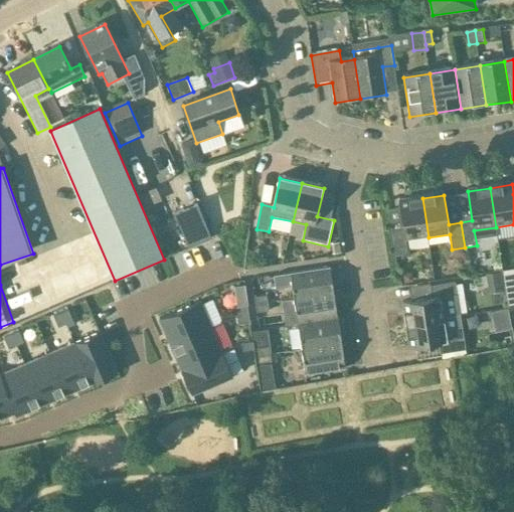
[(406,241),(429,237),(422,198),(399,201),(404,231),(392,232),(396,259),(408,257),(406,241)]
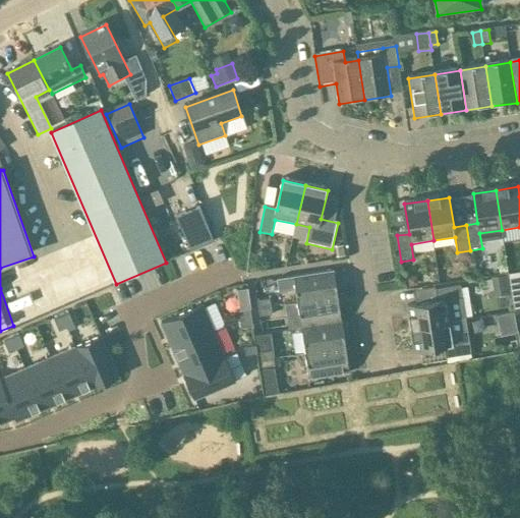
[(216,243),(199,207),(176,217),(184,234),(175,238),(181,251),(189,248),(191,254),(216,243)]
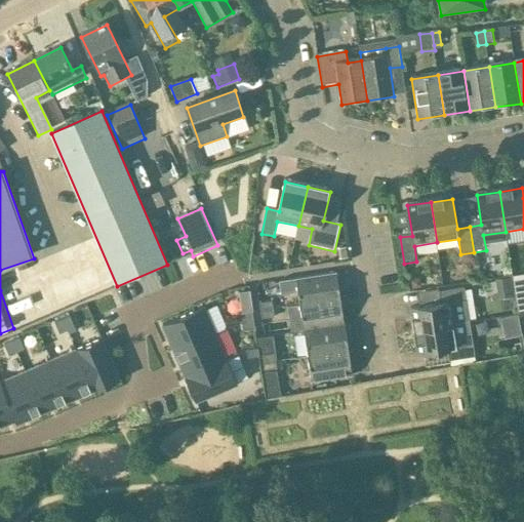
[(349,259),(347,248),(338,249),(339,261),(349,259)]
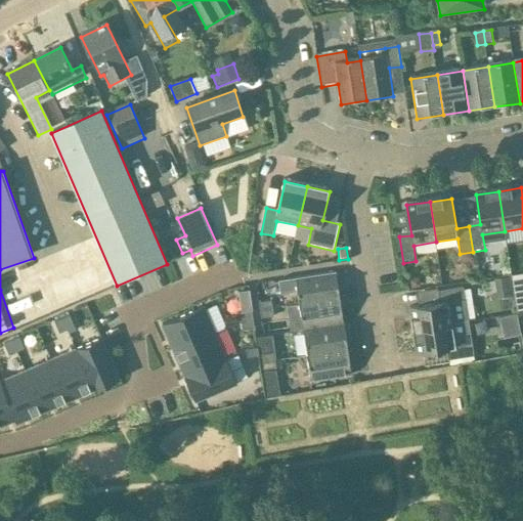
[(337,273),(280,283),(280,288),(297,285),(300,306),(341,300),(337,273)]
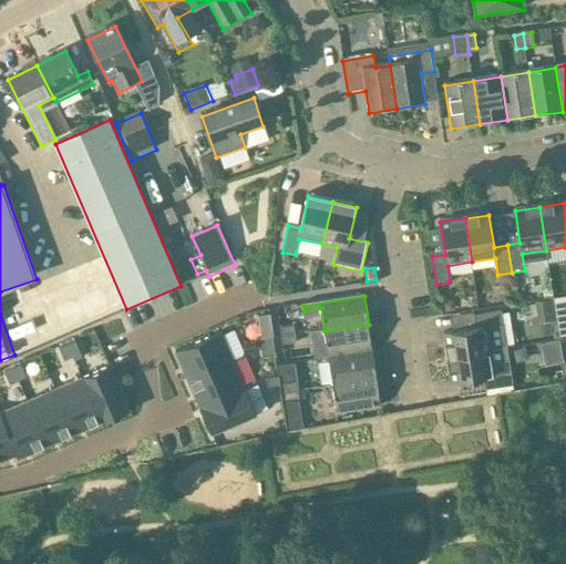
[(502,313),(474,317),(476,330),(444,335),(448,359),(492,352),(487,329),(504,326),(502,313)]
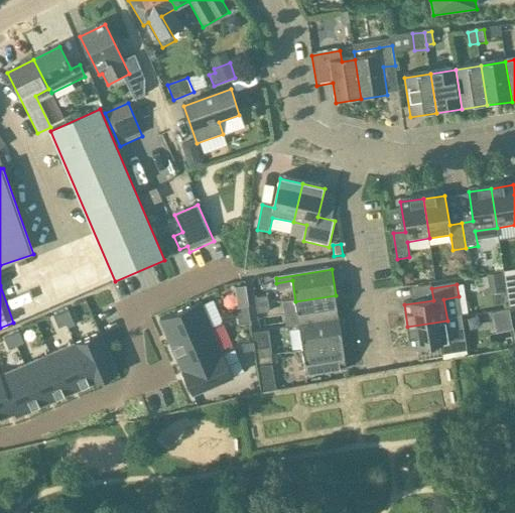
[(295,301),(299,328),(339,321),(336,295),(295,301)]
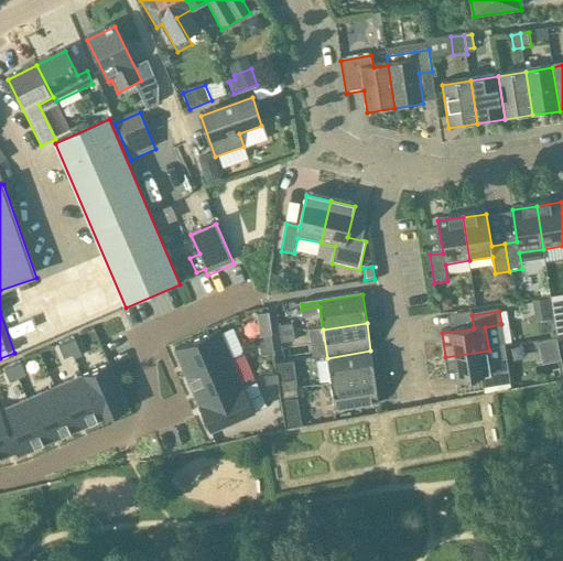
[(280,327),(281,335),(294,334),(293,325),(280,327)]
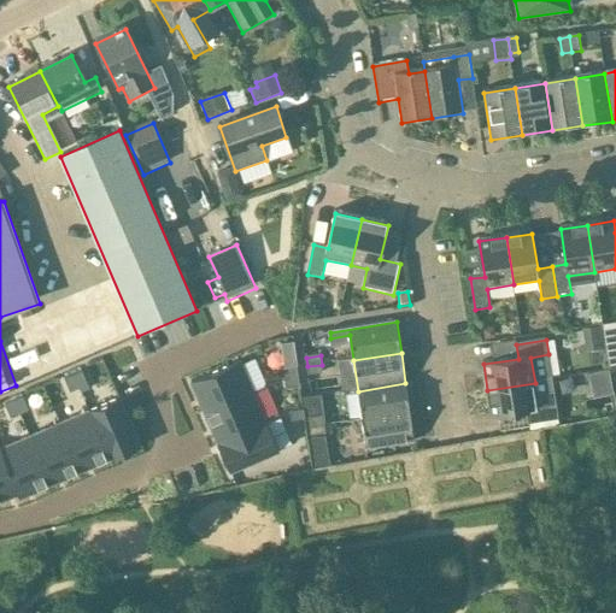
[(205,414),(254,394),(241,363),(192,384),(205,414)]
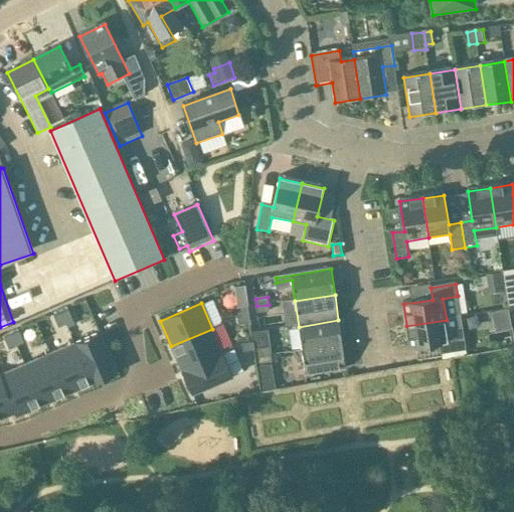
[(270,313),(269,305),(257,306),(258,314),(270,313)]
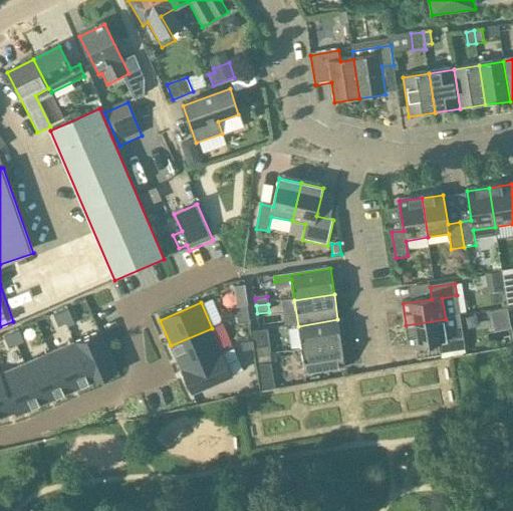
[(248,307),(236,309),(237,317),(249,315),(248,307)]
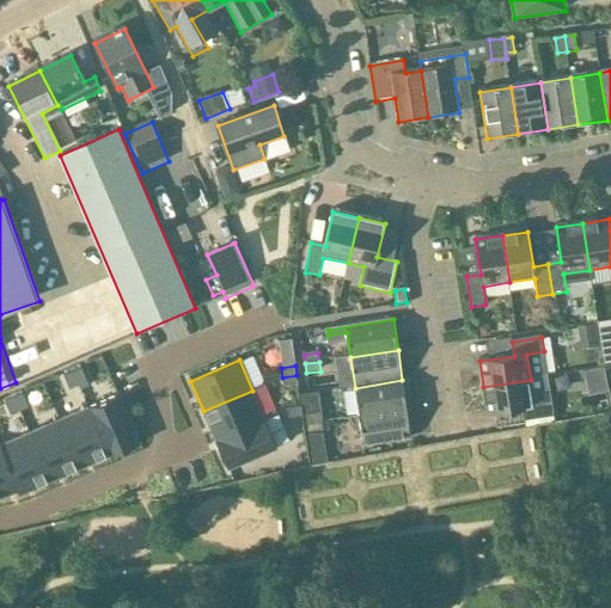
[(83,370),(73,374),(79,387),(87,384),(83,370)]
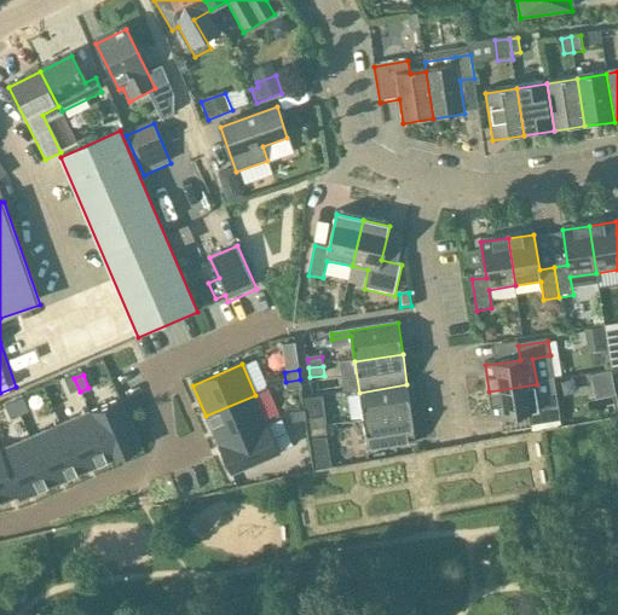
[(74,378),(65,382),(71,396),(80,392),(74,378)]
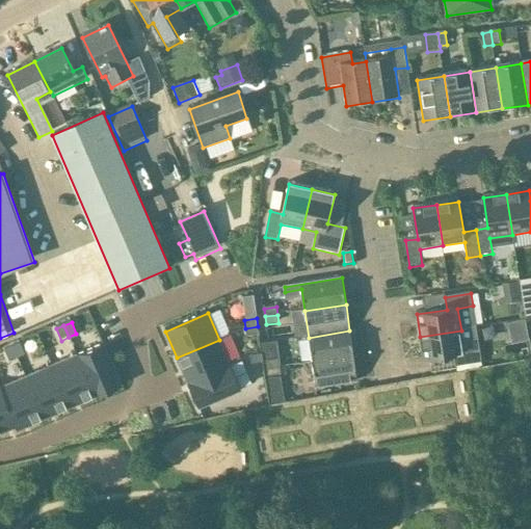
[(258,326),(245,328),(246,337),(259,335),(258,326)]
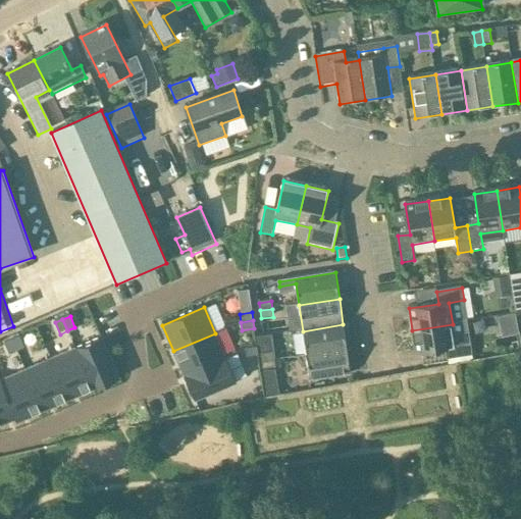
[(473,357),(469,332),(467,322),(453,324),(412,330),(416,353),(446,349),(448,361),(473,357)]
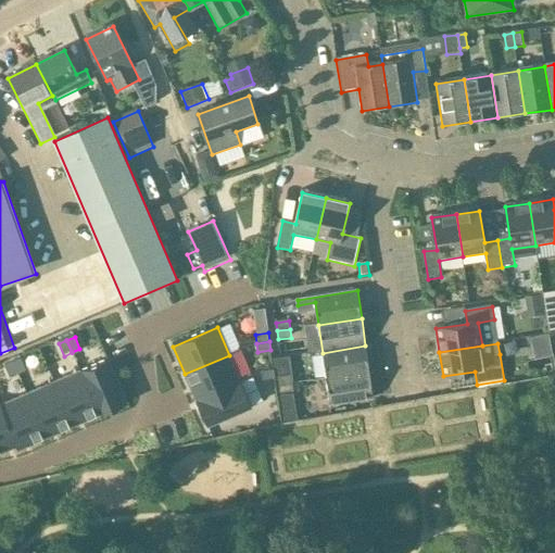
[(369,373),(365,346),(323,353),(327,379),(369,373)]
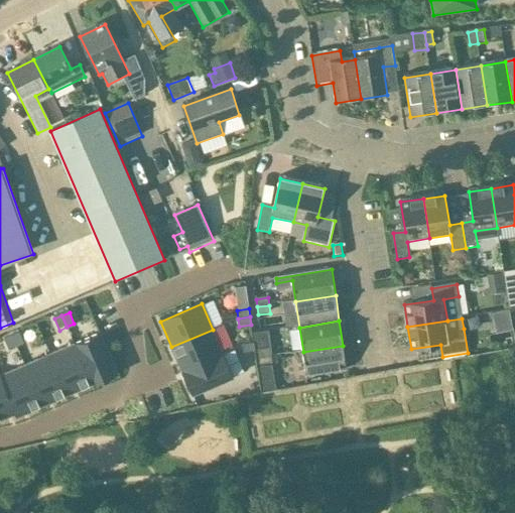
[(181,372),(223,354),(213,330),(171,347),(181,372)]
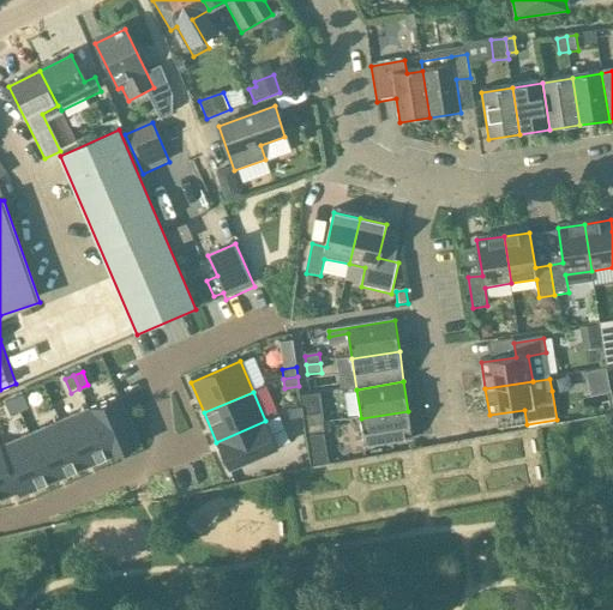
[(23,397),(14,400),(20,414),(29,410),(23,397)]
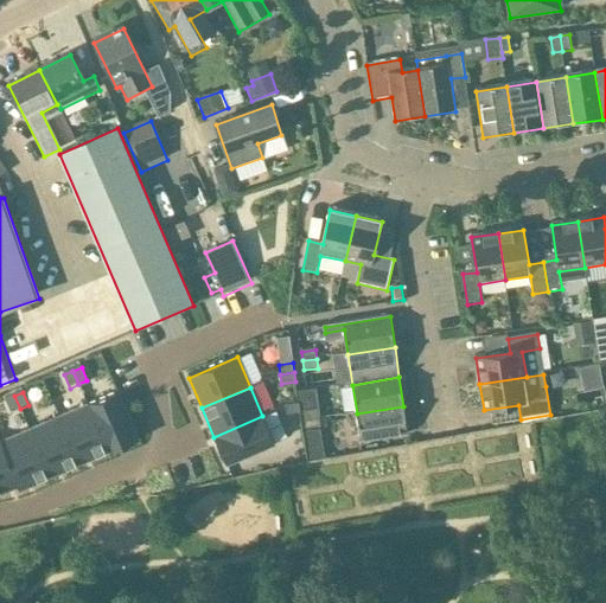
[(117,393),(88,406),(108,455),(139,442),(117,393)]
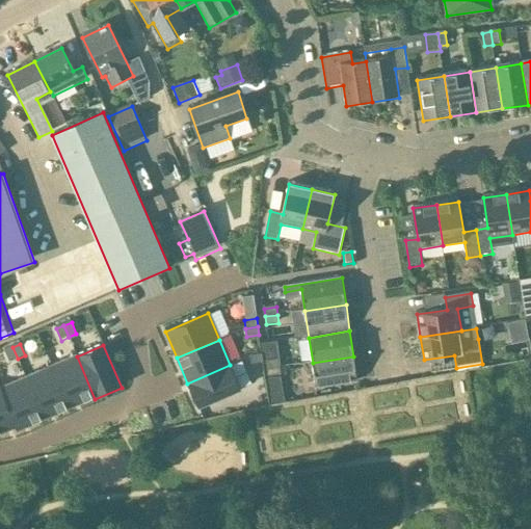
[(12,347),(5,351),(9,363),(18,359),(12,347)]
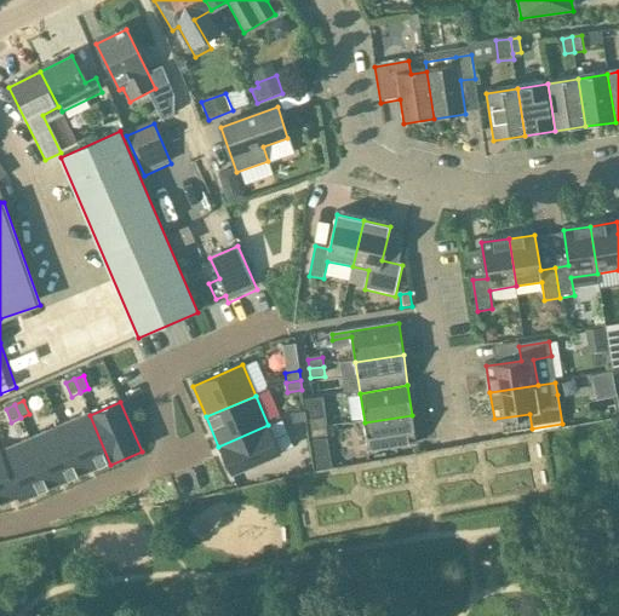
[(305,414),(292,415),(293,425),(307,422),(305,414)]
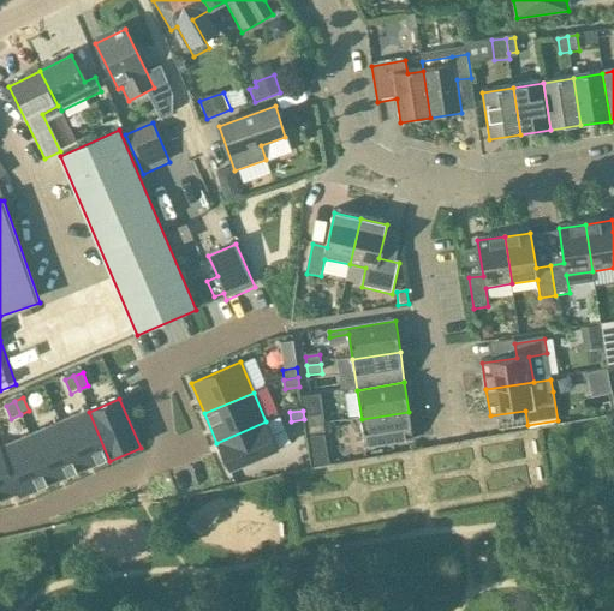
[(89,412),(59,424),(81,473),(109,461),(89,412)]
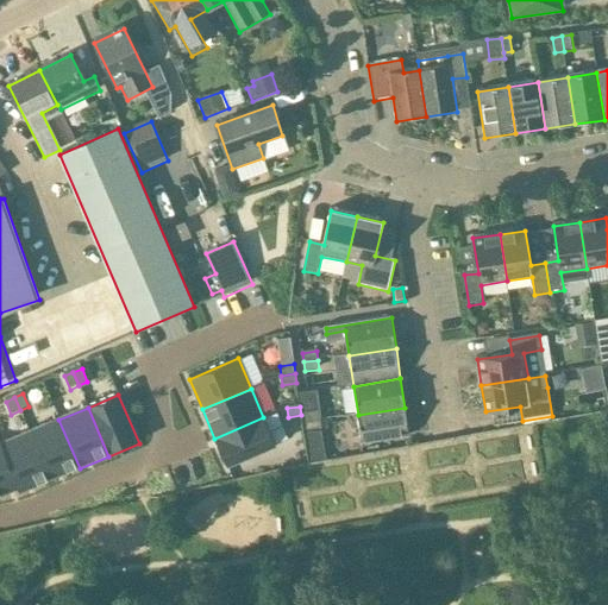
[(409,438),(405,408),(358,415),(362,445),(409,438)]
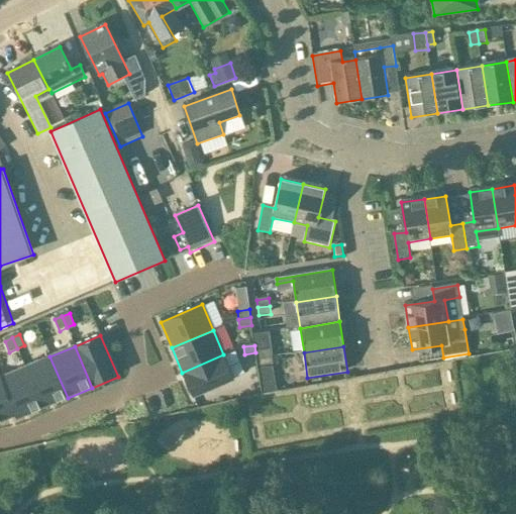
[(259,351),(260,358),(273,356),(271,349),(259,351)]
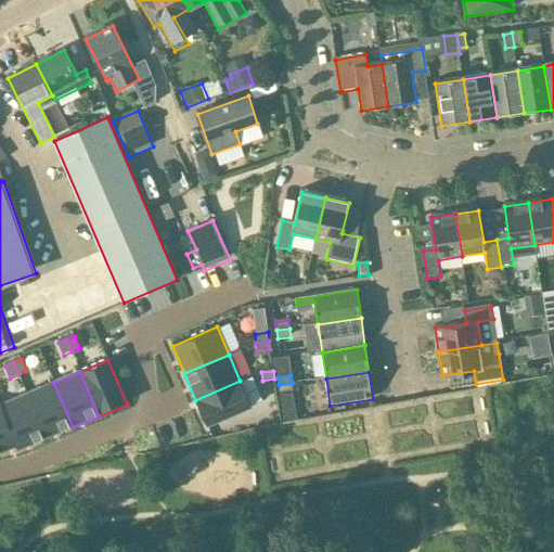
[(252,409),(240,381),(195,400),(207,428),(252,409)]
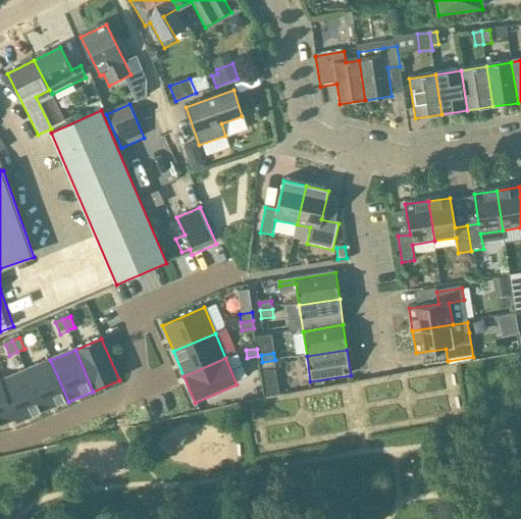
[(50,360),(24,371),(43,413),(68,402),(50,360)]
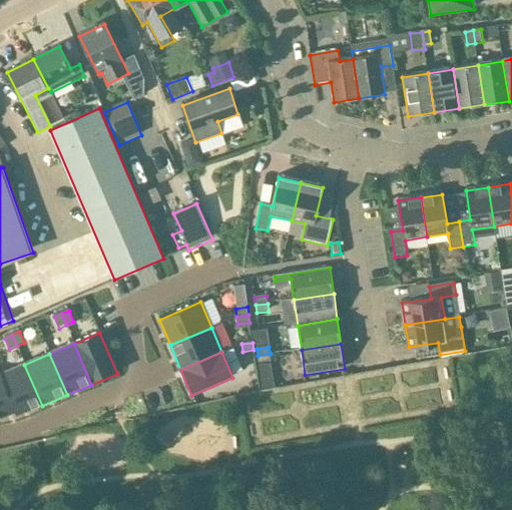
[(272,362),(271,354),(258,356),(259,364),(272,362)]
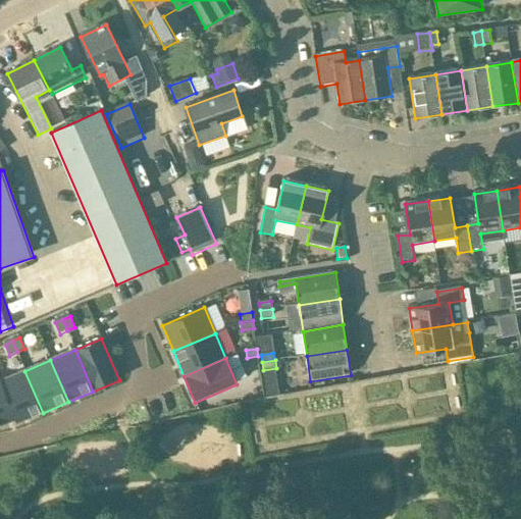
[(0,381),(16,420),(15,420),(17,423),(43,413),(24,371),(0,381)]
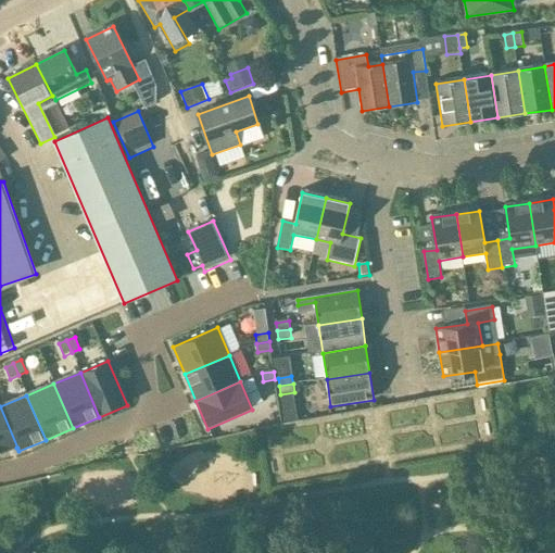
[(0,405),(0,454),(16,448),(17,448),(0,406),(0,405)]
